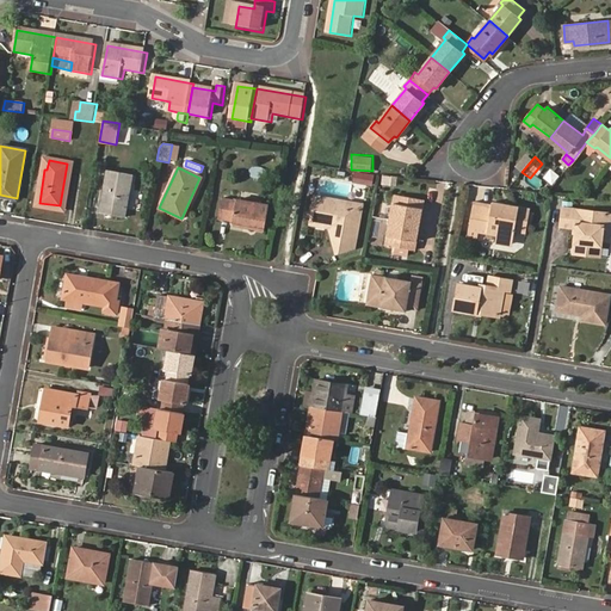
[(99,213),(106,171),(102,170),(94,217),(129,224),(136,176),(133,176),(124,217),(99,213)]
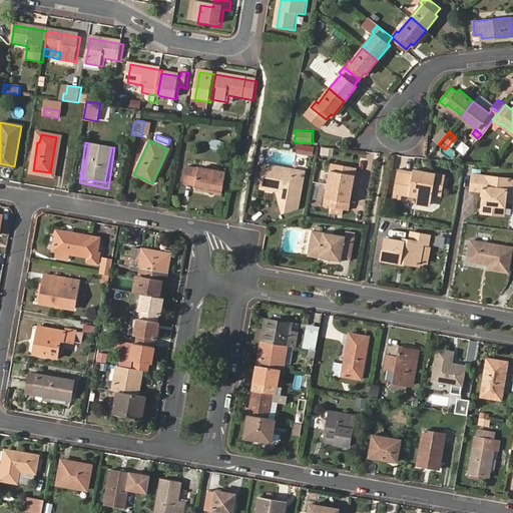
[(464,154),(469,147),(462,142),(457,149),(464,154)]
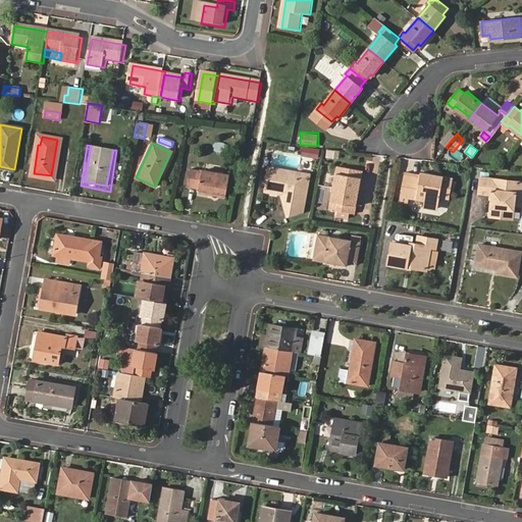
[(113,150),(91,146),(85,181),(106,186),(113,150)]
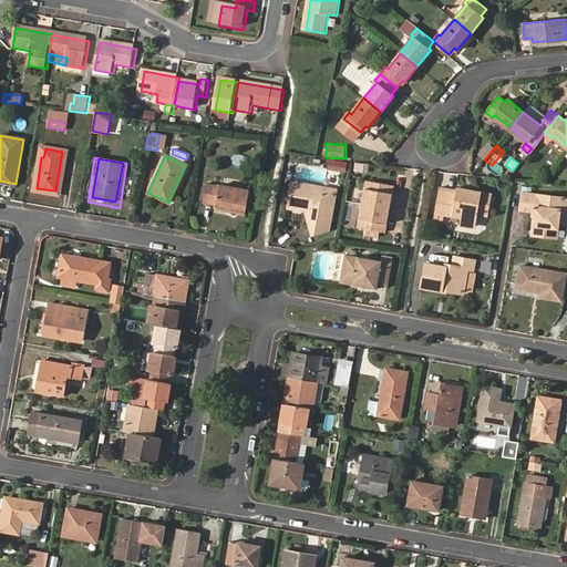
[(383,233),(390,186),(362,182),(354,228),(383,233)]
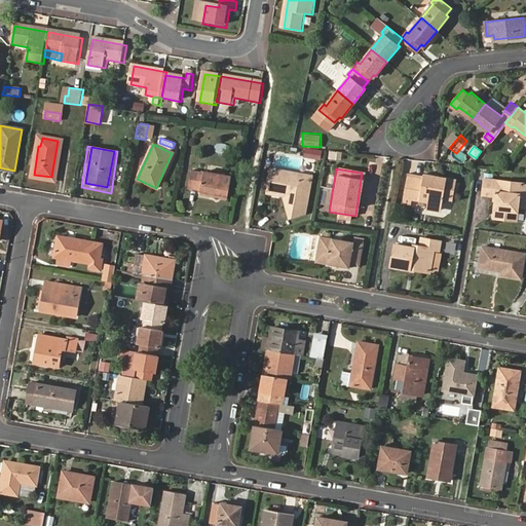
[(200,190),(199,193),(227,197),(231,176),(203,171),(203,173),(191,171),(188,188),(200,190)]
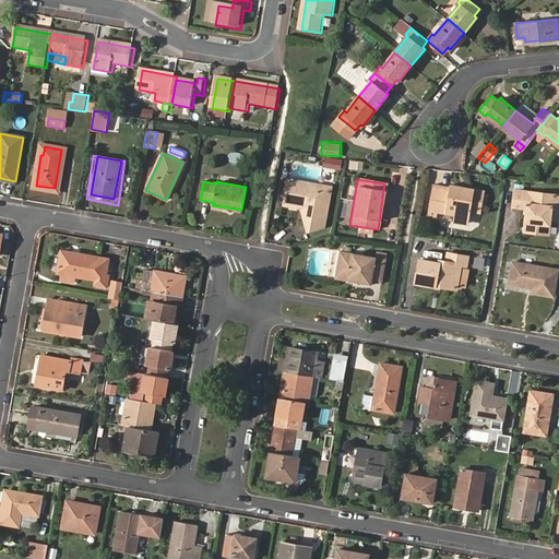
[(281,203),(294,205),(294,201),(300,202),(306,219),(301,221),(305,230),(322,226),(328,191),(313,188),(310,183),(302,181),(298,186),(284,183),(281,203)]
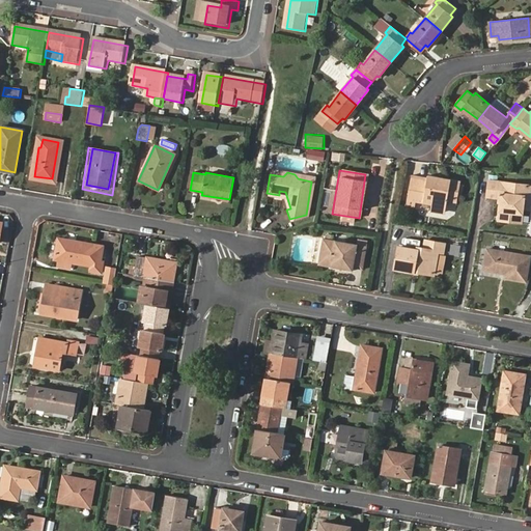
[(407,199),(415,201),(431,203),(430,211),(444,213),(446,200),(456,202),(459,182),(426,175),(426,177),(411,175),(407,199)]
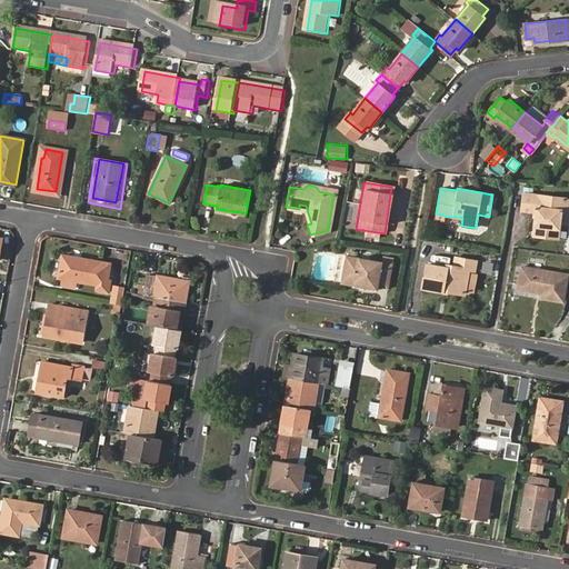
[(561,225),(565,197),(523,191),(521,209),(532,211),(537,211),(536,217),(533,236),(560,239),(561,225)]
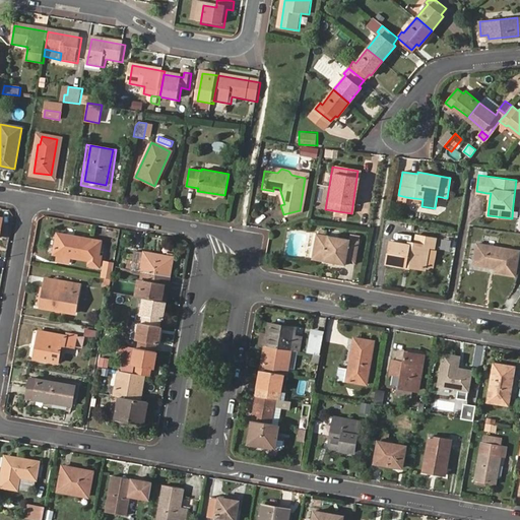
[(273,187),(273,191),(276,192),(280,205),(284,204),(279,188),(273,187)]
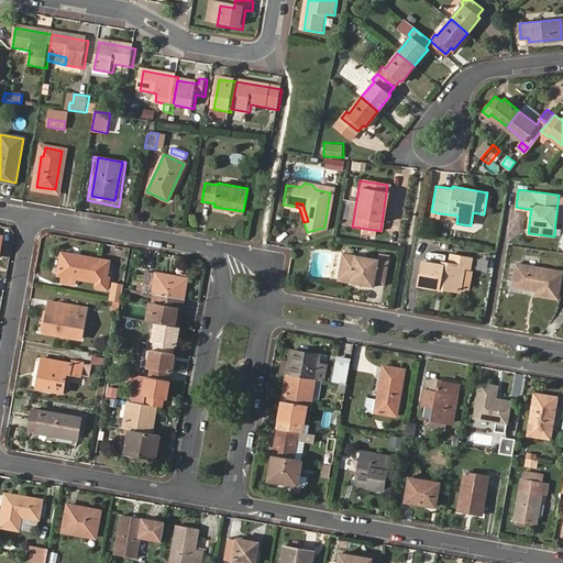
[(107,276),(109,261),(62,253),(57,275),(81,279),(81,280),(97,284),(96,288),(107,290),(109,276),(107,276)]
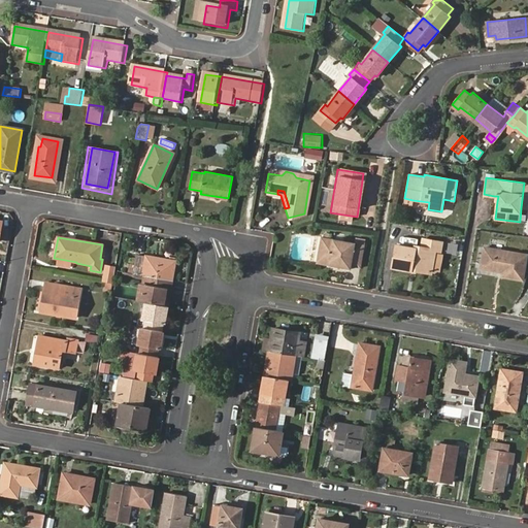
[(328,263),(327,266),(350,270),(351,267),(360,268),(364,245),(319,238),(316,261),(328,263)]
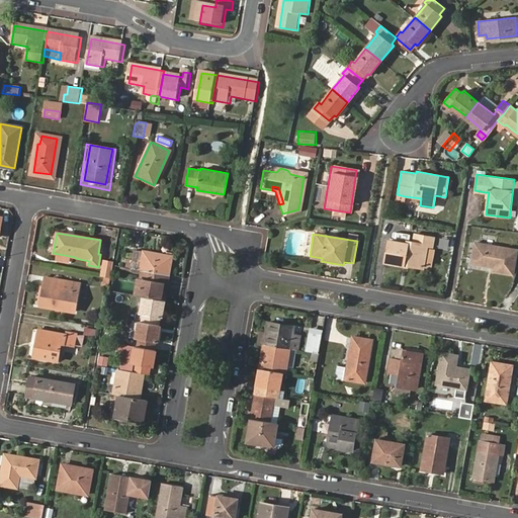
[(404,264),(408,265),(423,268),(426,246),(431,247),(432,238),(414,235),(412,243),(407,242),(406,244),(389,241),(385,263),(403,266),(404,264)]
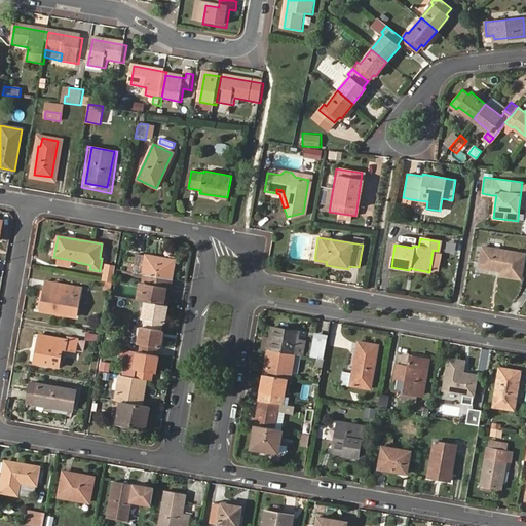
[(480,266),(501,270),(500,275),(521,278),(525,253),(483,247),(480,266)]
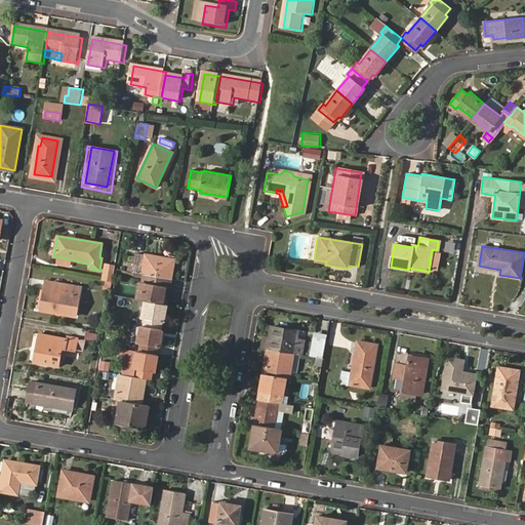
[(168,278),(170,279),(173,259),(135,253),(132,272),(145,274),(168,278)]
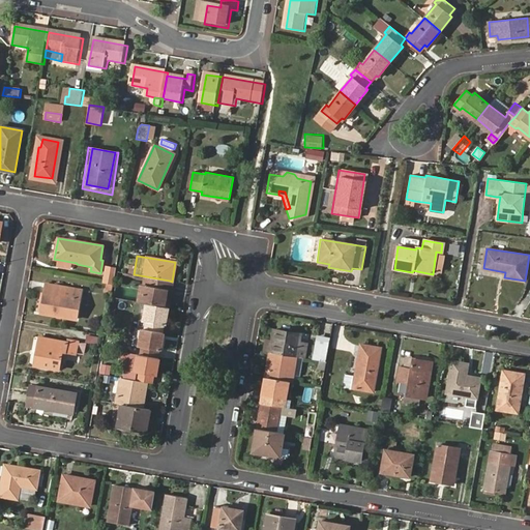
[(106,266),(104,283),(107,284),(113,285),(116,268),(106,266)]
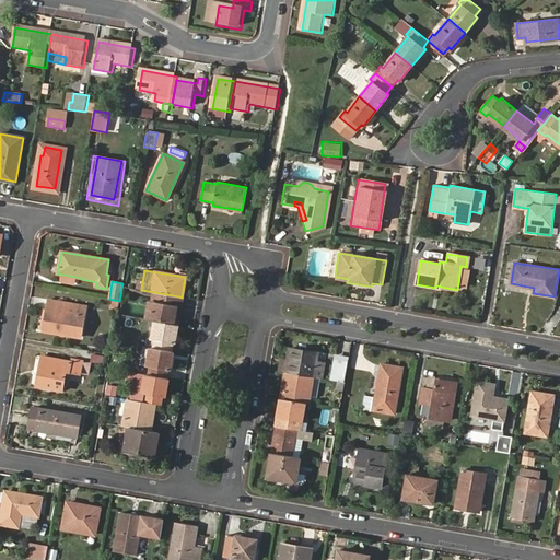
[(154,292),(150,321),(154,321),(177,325),(179,313),(177,313),(179,296),(154,292)]
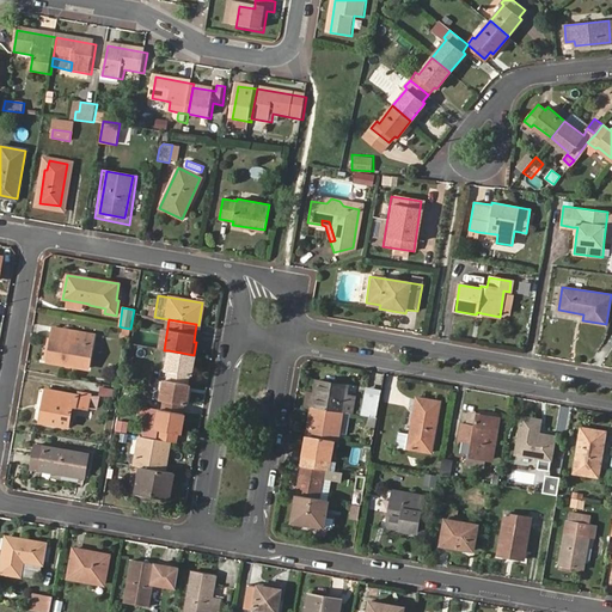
[(73,340),(74,331),(54,328),(48,361),(87,368),(92,343),(73,340)]
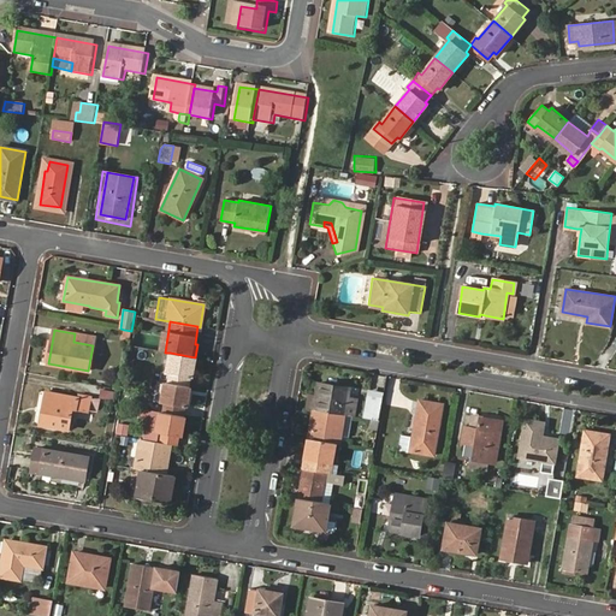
[(94,337),(75,333),(73,342),(93,345),(94,337)]
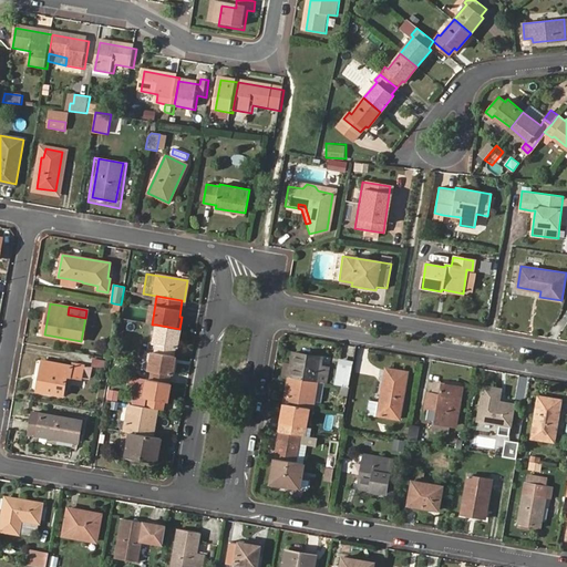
[(179,329),(156,325),(154,343),(155,343),(154,353),(172,357),(174,347),(176,347),(179,329)]
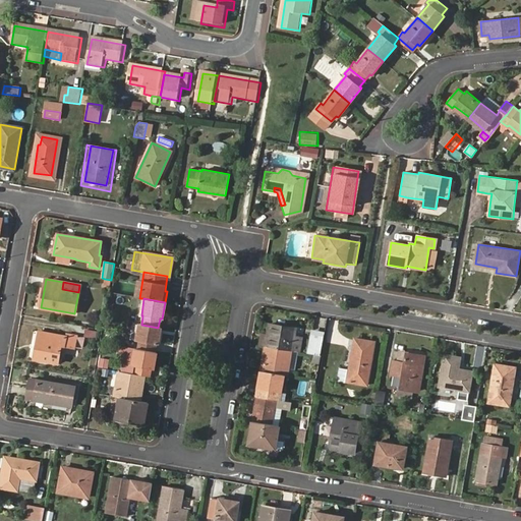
[(138,340),(137,349),(154,352),(155,344),(158,344),(161,328),(158,328),(141,325),(139,324),(136,340),(138,340)]
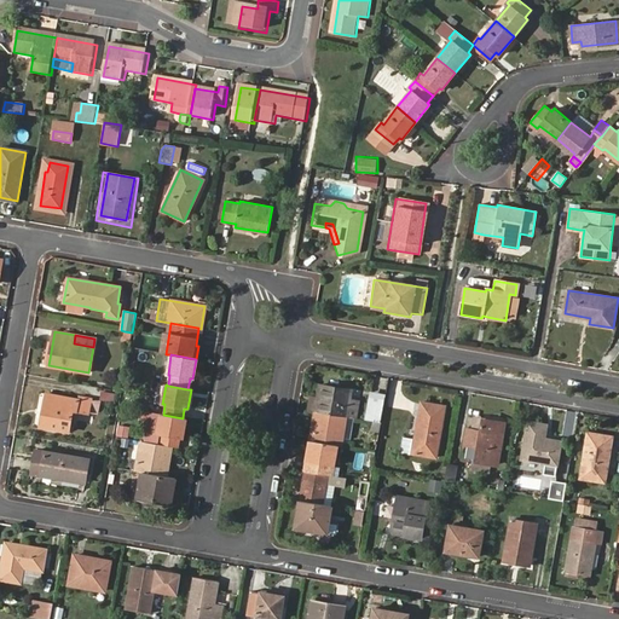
[(318,399),(316,411),(346,417),(351,391),(320,386),(318,399)]
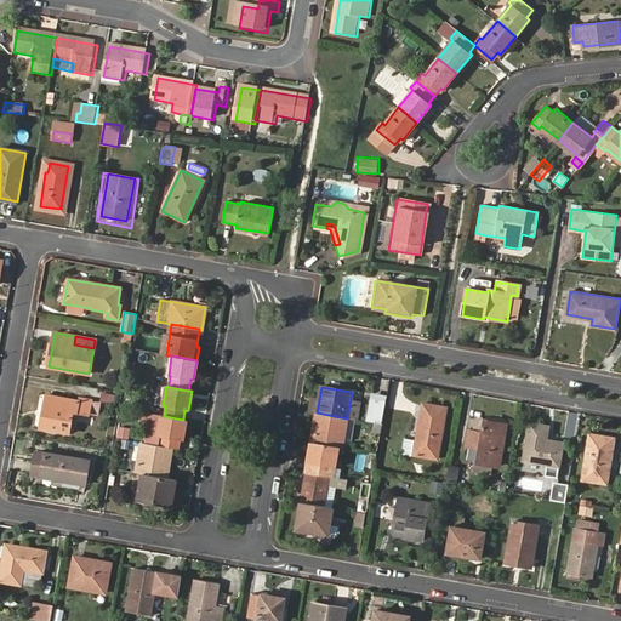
[(114,403),(115,394),(104,393),(103,402),(114,403)]
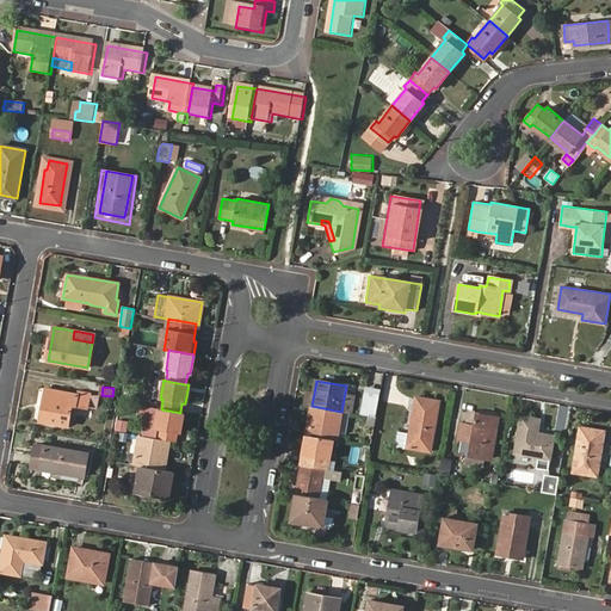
[(44,389),(38,421),(67,427),(72,405),(87,406),(90,394),(78,392),(78,394),(44,389)]
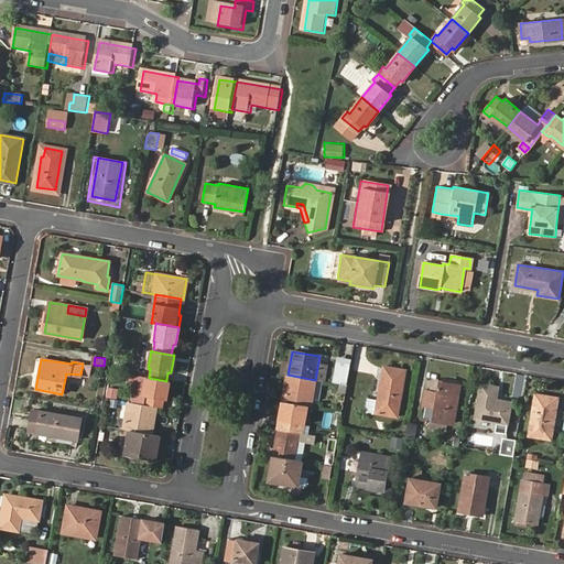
[(282,361),(280,373),(288,375),(290,364),(282,361)]
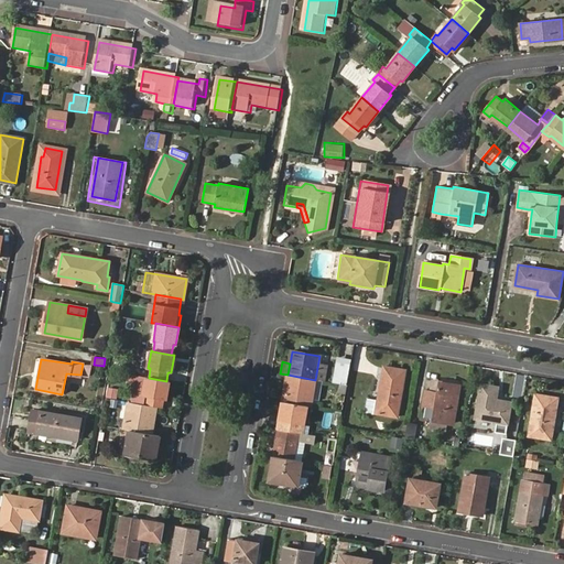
[(338,384),(348,386),(351,362),(342,361),(338,384)]
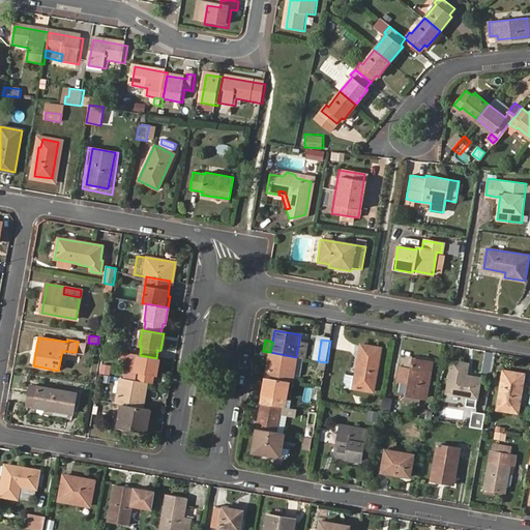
[(355,376),(353,388),(373,391),(380,348),(360,345),(355,376)]
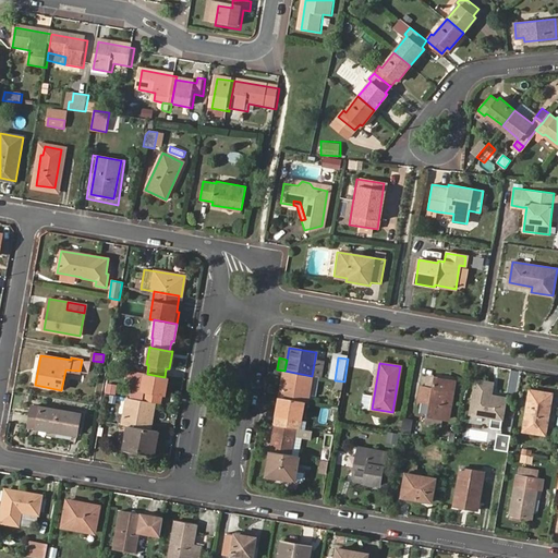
[(284,371),(280,397),(304,402),(306,402),(312,376),(284,371)]
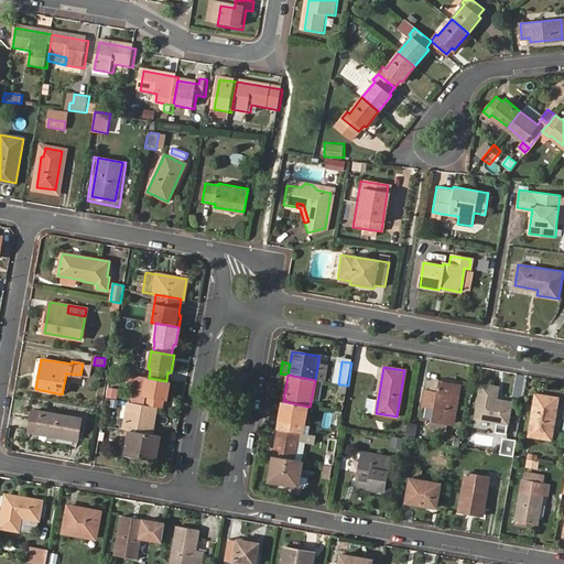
[(145,397),(143,405),(155,408),(161,409),(163,400),(165,400),(170,382),(166,381),(149,378),(145,378),(143,396),(145,397)]
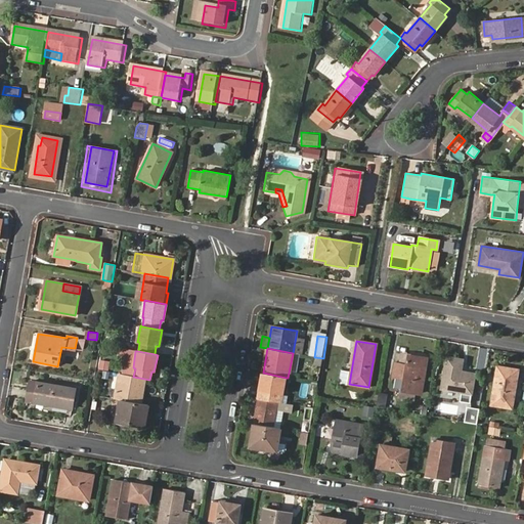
[(402,355),(401,364),(407,366),(409,356),(402,355)]
